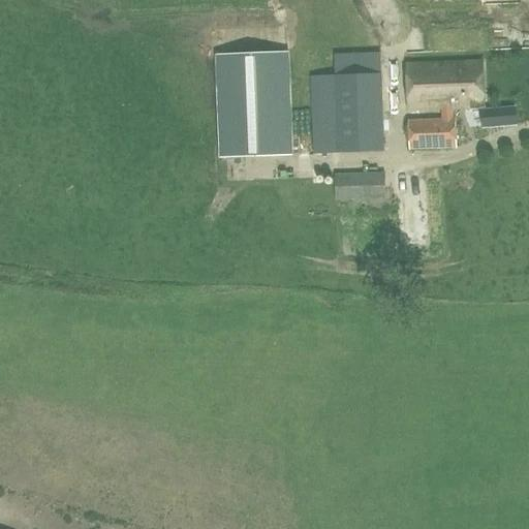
[(285,53),(219,55),(222,156),(289,153),(285,53)]
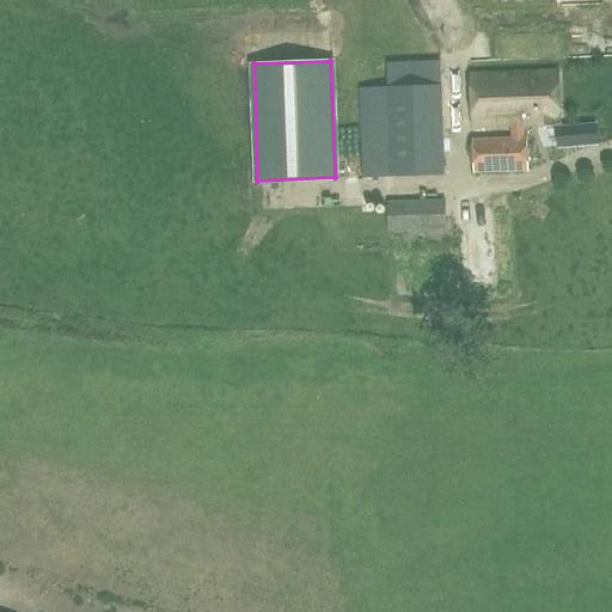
[(442,176),(439,62),(387,65),(387,87),(359,89),(362,178),(442,176)]
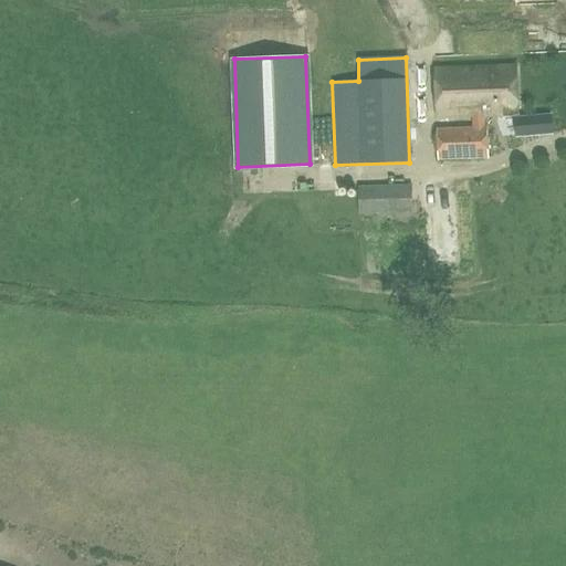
[(516,65),(435,69),(437,117),(472,116),(472,127),(437,128),(438,159),(489,158),(488,127),(484,127),(484,115),(519,114),(516,65)]
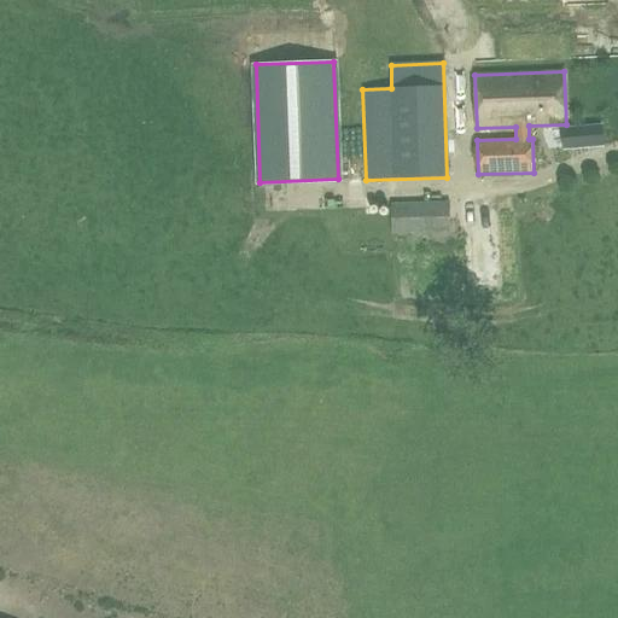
[(449,232),(448,203),(391,205),(391,234),(449,232)]
